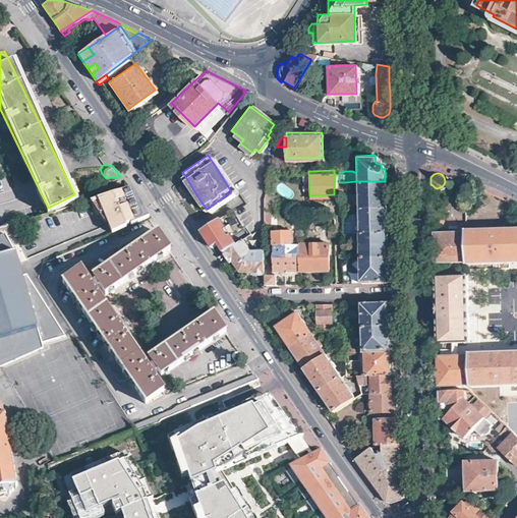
[(356,181),(356,207),(385,207),(385,181),(356,181)]
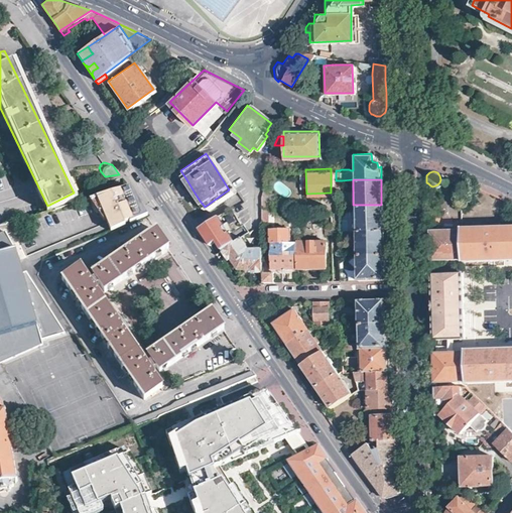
[(137,216),(125,183),(89,195),(96,213),(99,212),(102,221),(106,229),(137,216)]
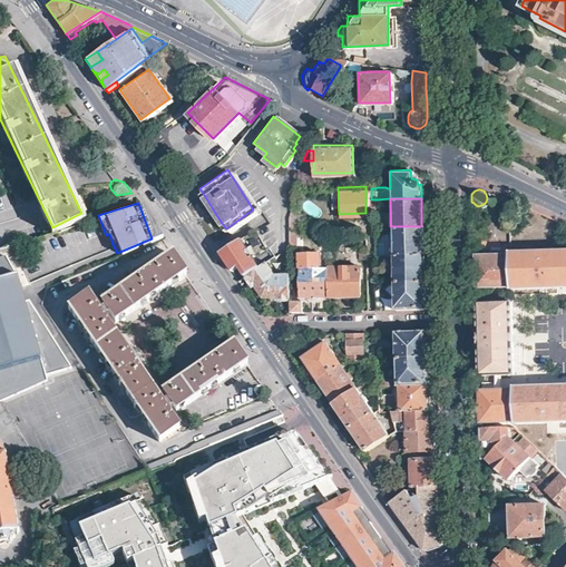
[(149,222),(138,203),(152,238),(157,235),(154,228),(149,222)]
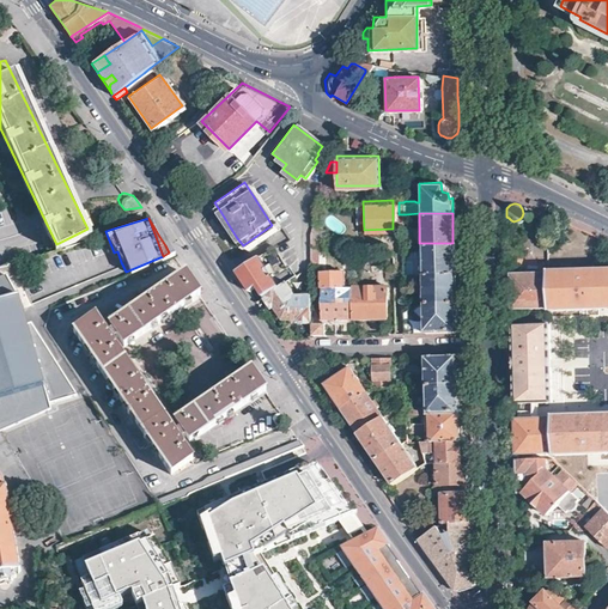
[(308,232),(317,238),(323,231),(310,219),(308,229),(308,232)]
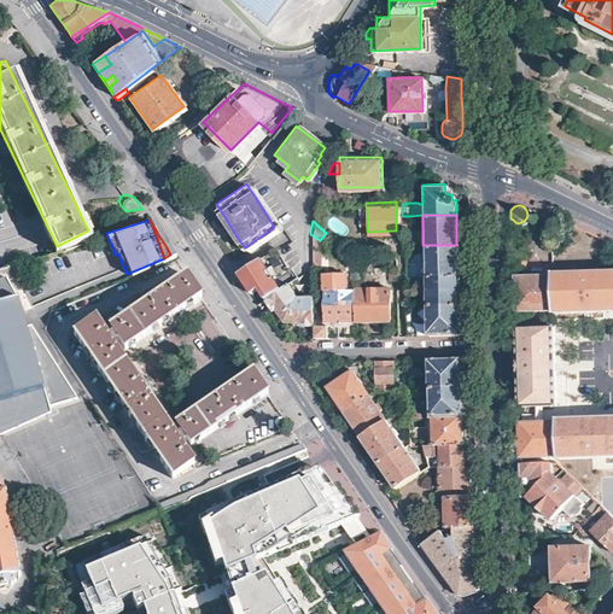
[(122,264),(118,253),(115,255),(106,233),(101,234),(120,264),(122,264)]
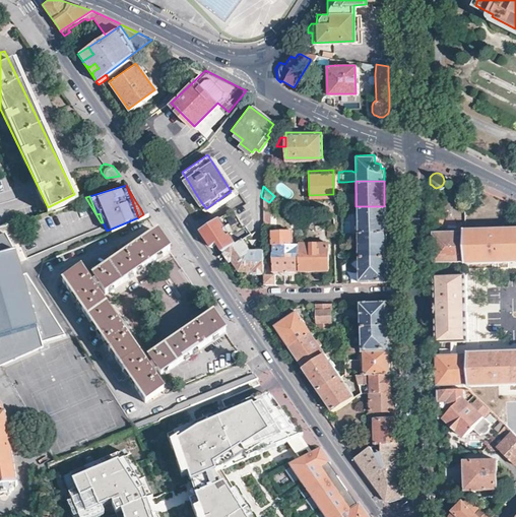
[(267,204),(269,202),(261,197),(260,202),(260,217),(260,222),(266,222),(266,208),(267,204)]
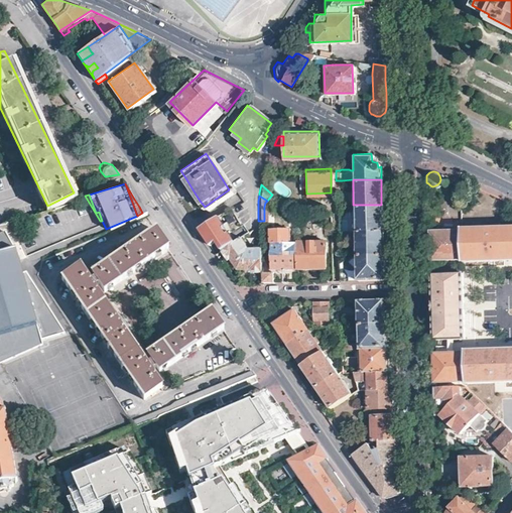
[(239,231),(246,226),(238,220),(235,216),(226,203),(195,225),(204,238),(213,251),(220,246),(239,231)]
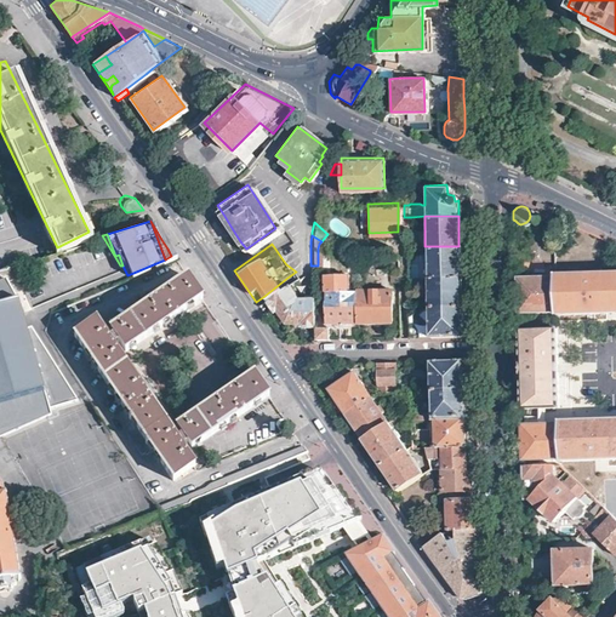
[(425,246),(426,276),(460,276),(458,246),(425,246)]
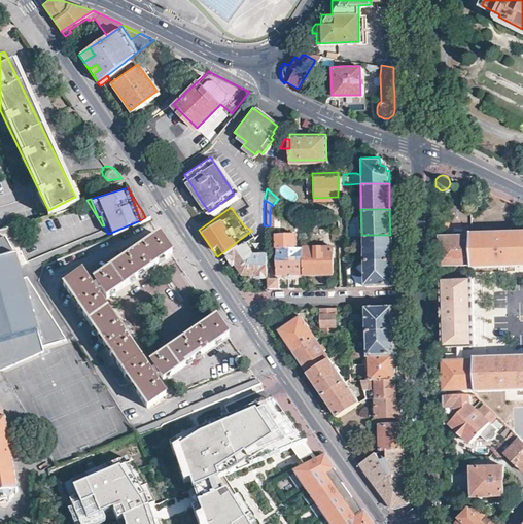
[(259,237),(264,237),(264,225),(264,220),(254,228),(259,234),(259,237)]
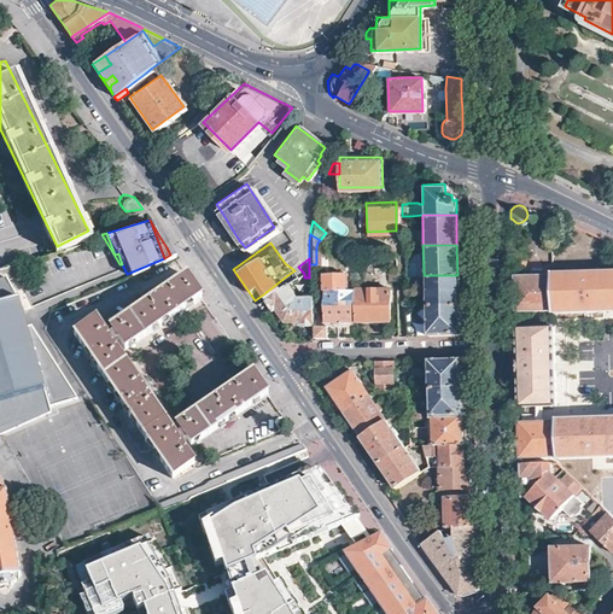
[(514,310),(515,310),(550,309),(554,310),(579,310),(612,309),(612,268),(550,269),(550,274),(513,275),(514,310)]
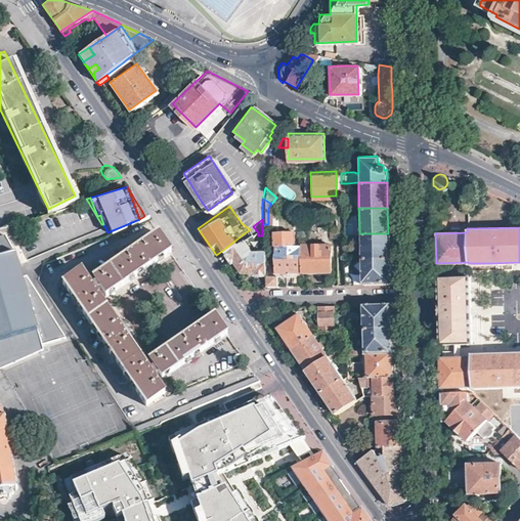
[(155,228),(154,229),(101,265),(89,274),(90,276),(86,279),(78,267),(58,279),(86,318),(101,342),(93,347),(116,380),(124,375),(142,401),(169,383),(162,372),(223,329),(218,321),(210,310),(145,355),(150,362),(145,366),(92,288),(96,286),(101,293),(106,290),(167,248),(160,236),(155,228)]
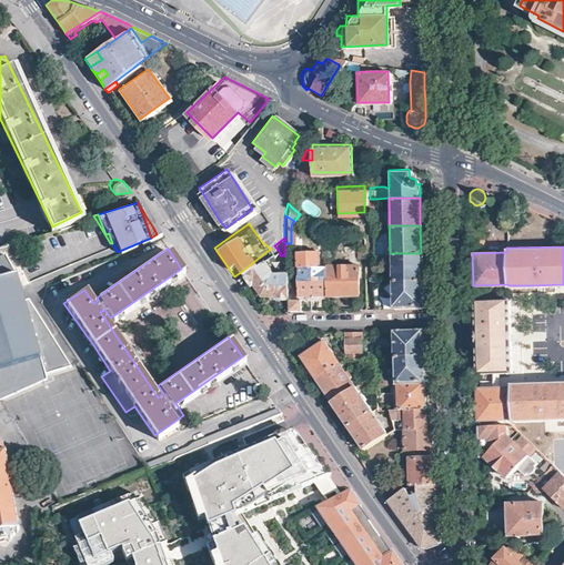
[(294,293),(324,293),(324,262),(315,262),(315,248),(294,248),(294,293)]
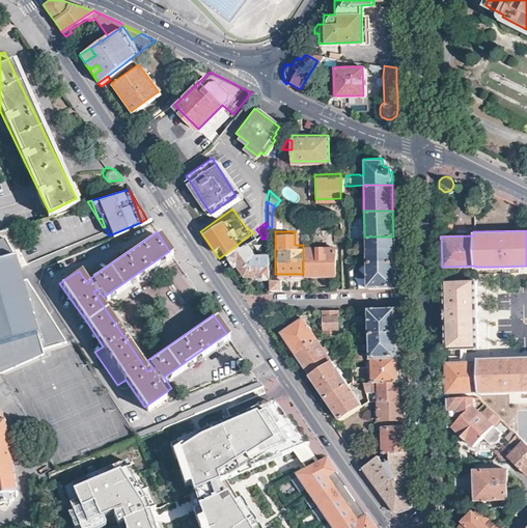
[(4,234),(0,235),(0,369),(39,351),(37,343),(43,341),(46,345),(61,338),(24,278),(20,280),(12,254),(10,254),(4,234)]
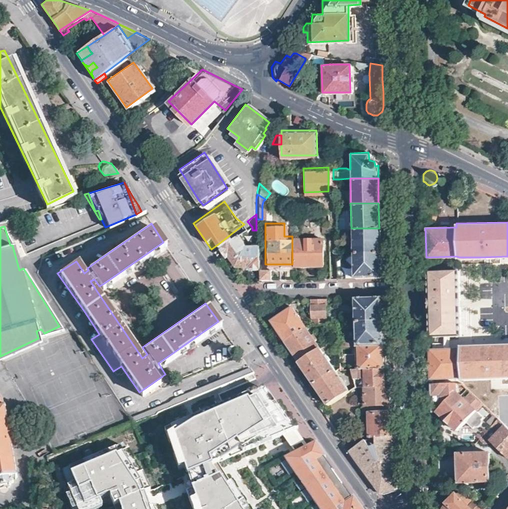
[(351,228),(334,229),(334,233),(351,233),(351,252),(379,251),(379,228),(351,228)]
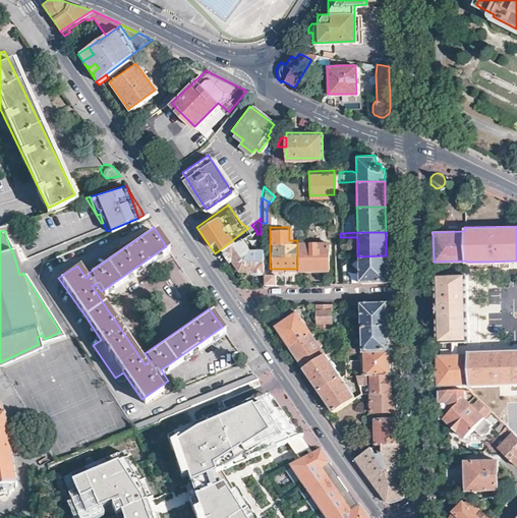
[(250,244),(241,233),(222,248),(227,256),(229,254),(237,266),(250,244)]
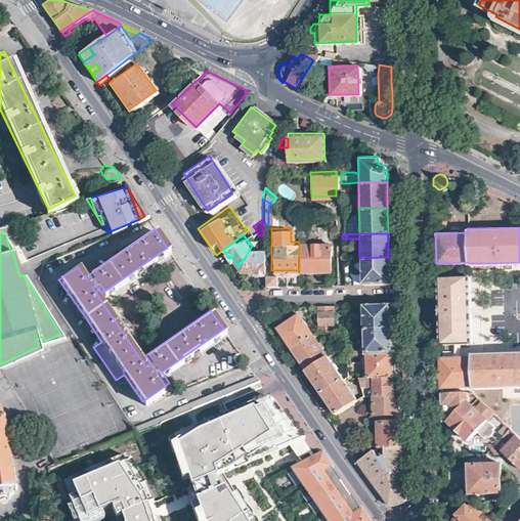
[(299,242),(299,270),(328,269),(327,242),(299,242)]
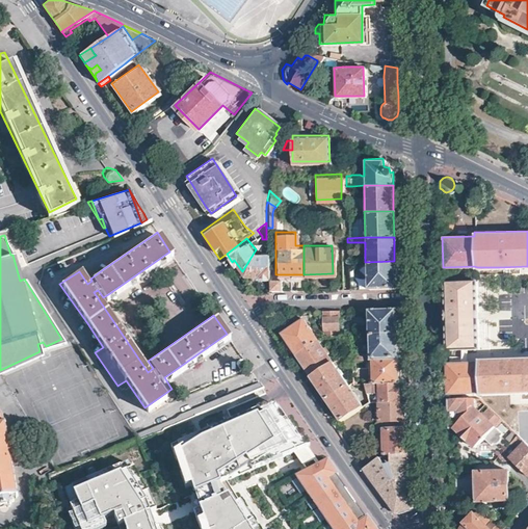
[(256,274),(267,274),(267,254),(256,249),(242,271),(257,271),(256,274)]
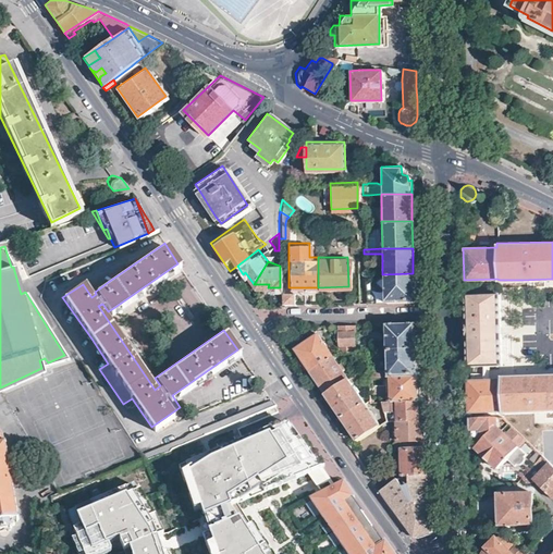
[(413,273),(382,274),(383,299),(414,298),(413,273)]
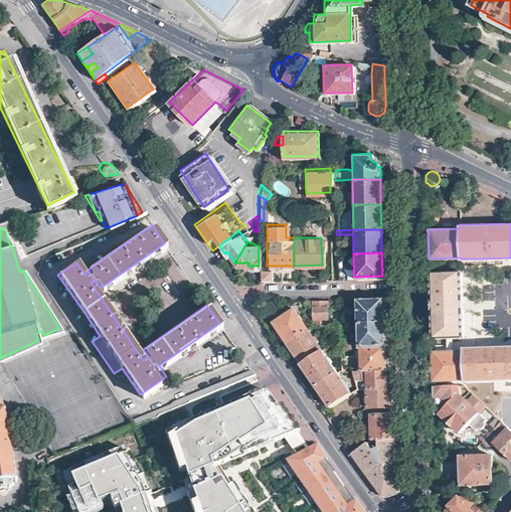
[(259,278),(271,278),(270,268),(259,268),(259,278)]
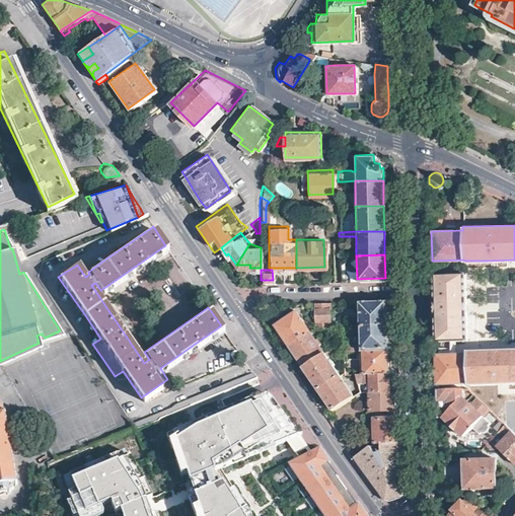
[(349,270),(339,270),(339,279),(349,279),(349,270)]
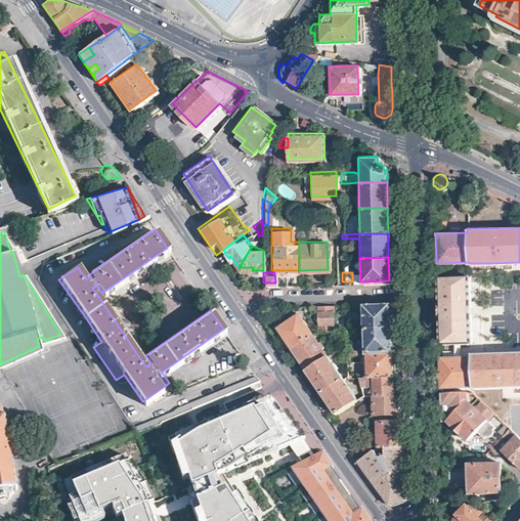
[(438,343),(439,343),(469,343),(467,277),(437,277),(438,343)]
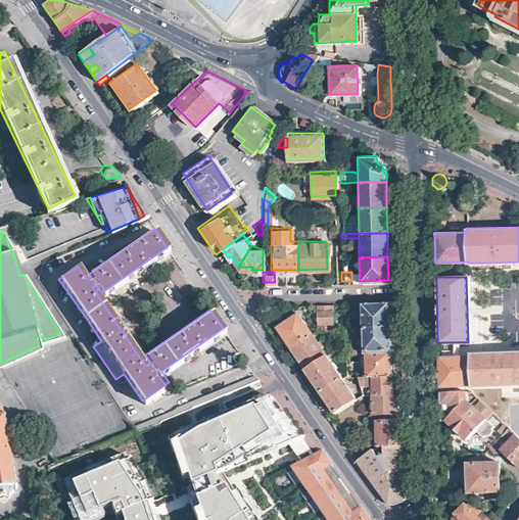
[(385,300),(360,301),(360,304),(361,325),(398,324),(397,315),(397,310),(397,306),(395,304),(394,303),(393,302),(390,301),(385,300)]
